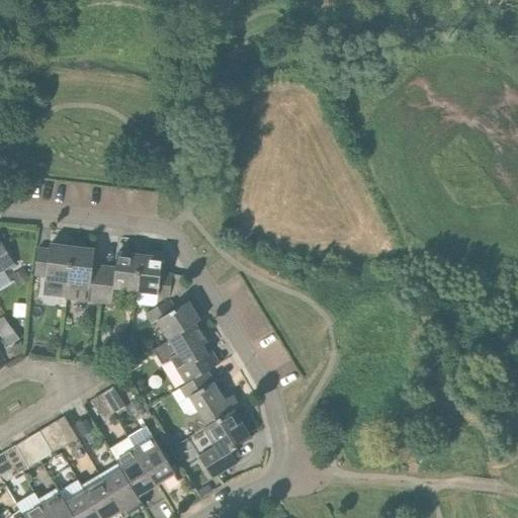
[(0,274),(15,265),(10,256),(0,240),(0,274)]
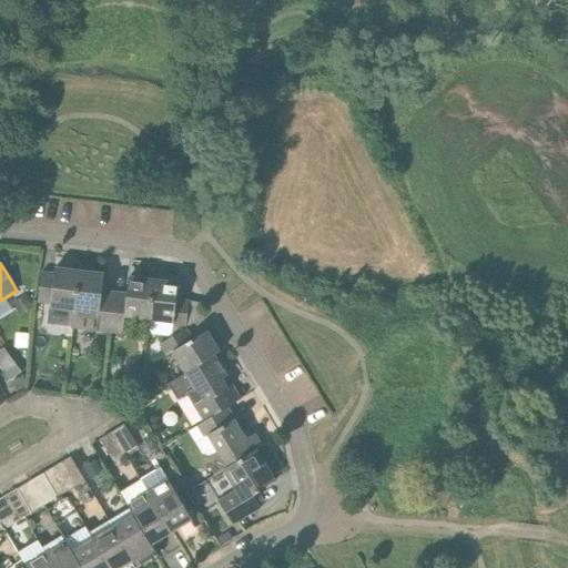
[(72,325),(80,271),(54,267),(54,273),(41,272),(39,294),(38,303),(50,304),(49,308),(51,308),(49,323),(72,325)]
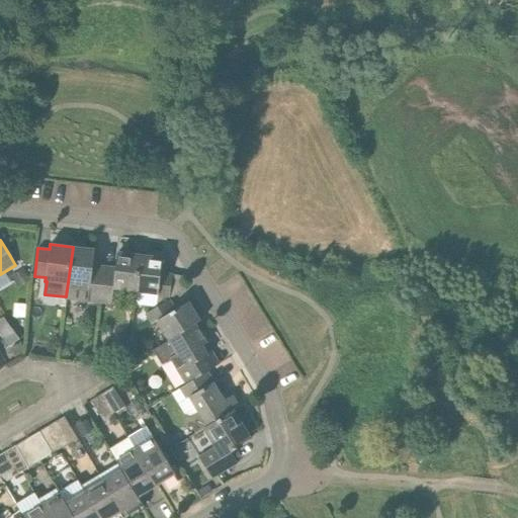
[(97,304),(103,266),(93,265),(95,249),(73,247),(66,296),(67,296),(66,300),(97,304)]
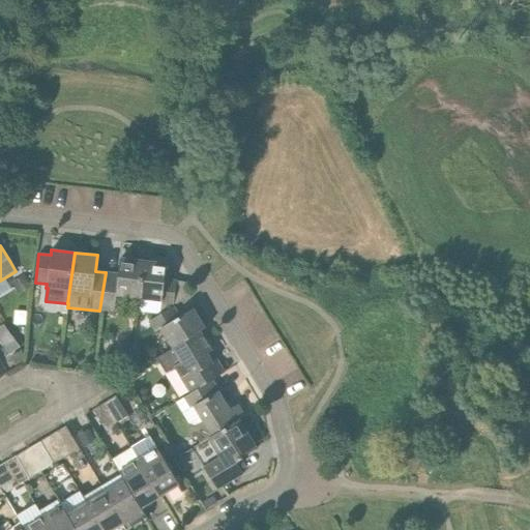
[(138,299),(144,261),(120,258),(119,274),(106,272),(99,311),(115,313),(117,297),(138,299)]
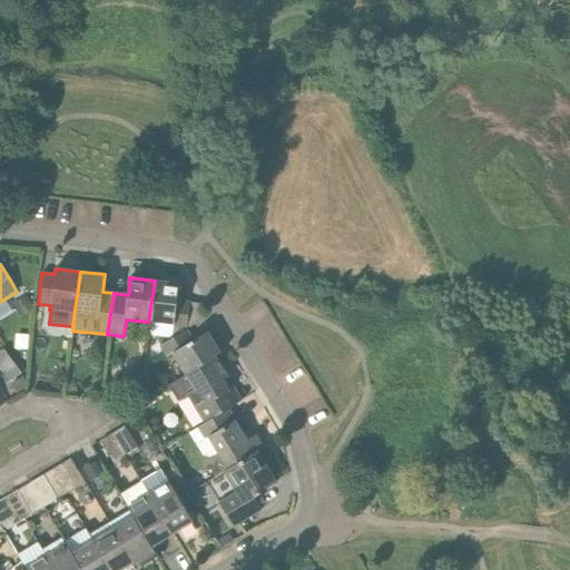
[(159,345),(187,328),(190,302),(177,301),(179,283),(155,281),(148,322),(175,326),(175,334),(159,345)]
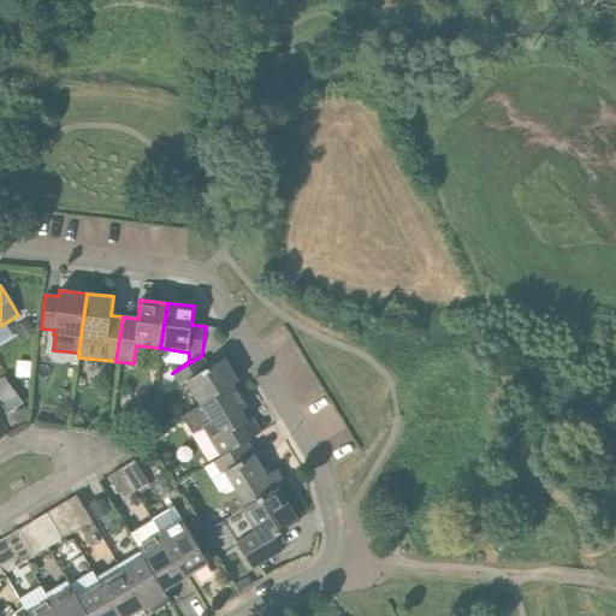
[(36,333),(28,319),(13,329),(22,343),(36,333)]
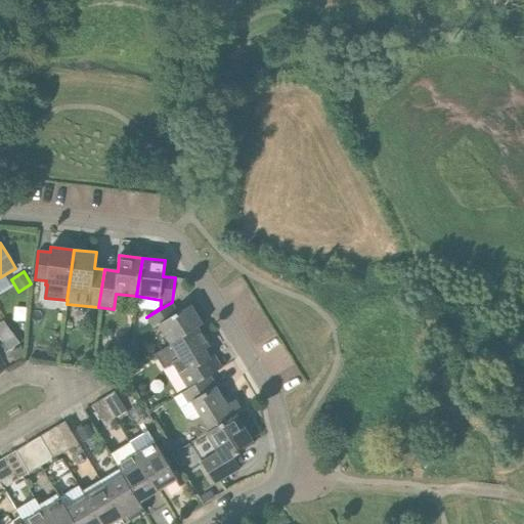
[(170,345),(198,329),(198,328),(203,324),(190,305),(178,313),(172,303),(172,302),(146,317),(153,328),(159,325),(170,345)]
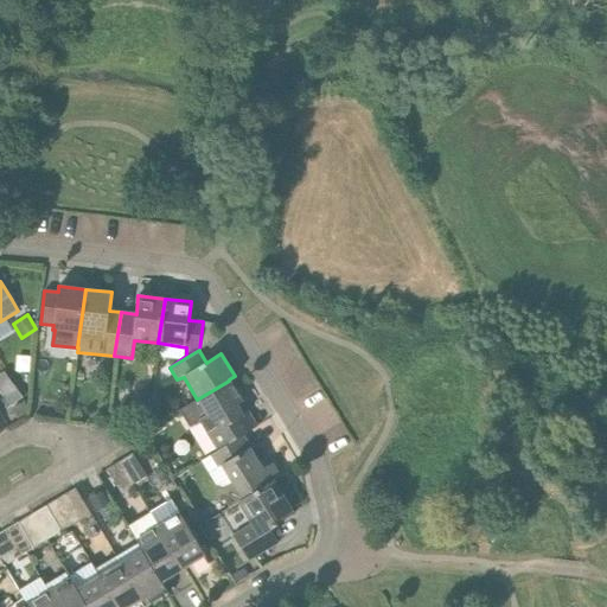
[(216,449),(249,430),(241,417),(244,416),(237,406),(242,402),(229,381),(197,400),(198,400),(180,410),(190,428),(200,422),(216,449)]
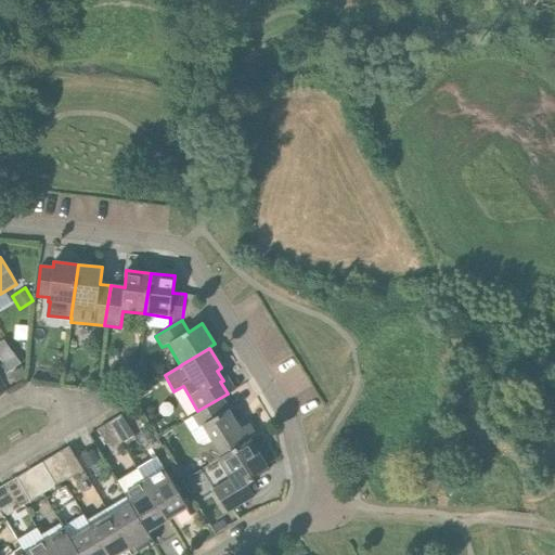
[(22,364),(13,352),(1,360),(10,372),(22,364)]
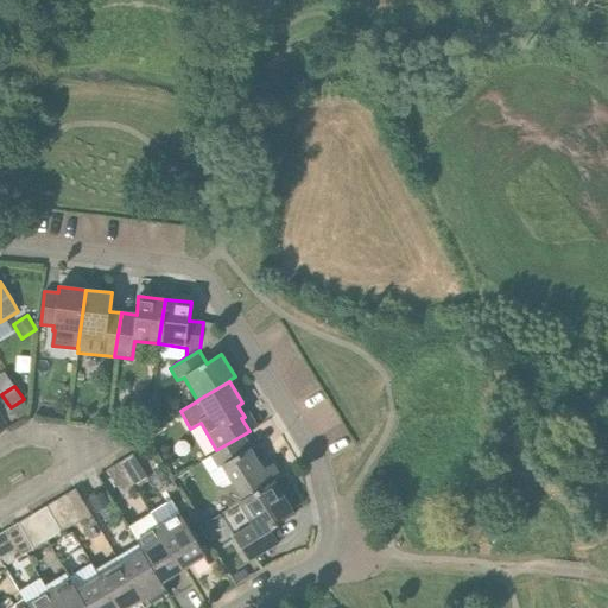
[(27,415),(21,403),(11,410),(18,420),(27,415)]
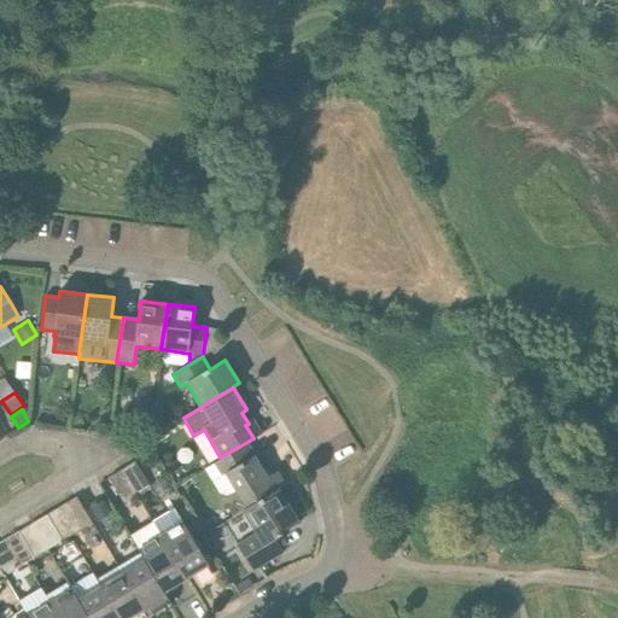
[(244,513),(279,490),(279,489),(285,485),(277,472),(268,477),(248,443),(254,439),(254,438),(220,458),(221,459),(214,462),(221,476),(227,473),(238,491),(227,496),(221,496),(217,511),(225,512),(228,508),(233,519),(244,512),(244,513)]
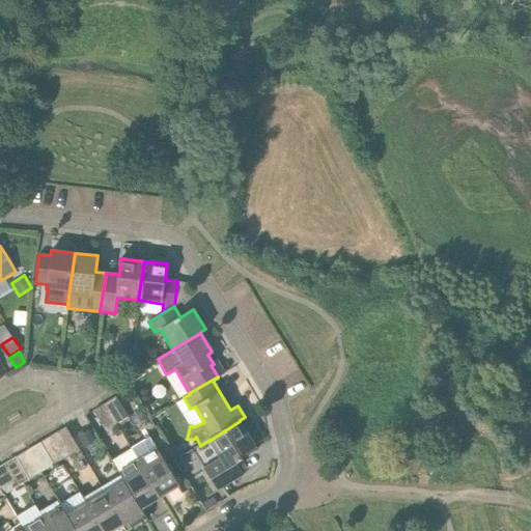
[(118,426),(130,419),(116,397),(105,403),(118,426)]
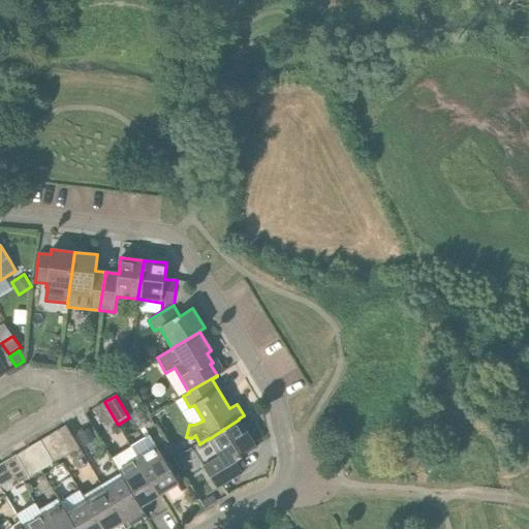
[(106,431),(118,425),(104,402),(93,408),(106,431)]
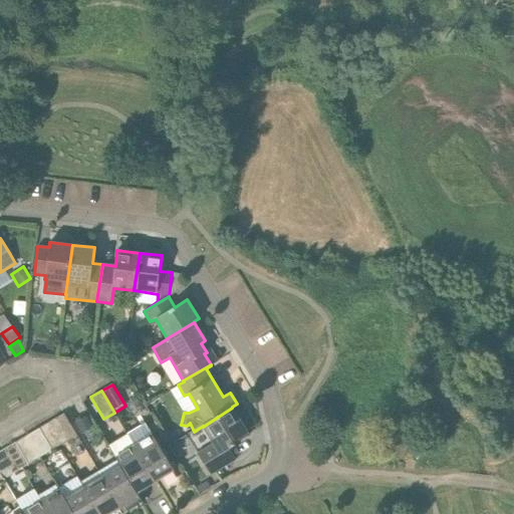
[(199,454),(200,458),(211,475),(236,459),(229,449),(235,445),(234,443),(248,435),(232,408),(203,427),(213,445),(199,454)]
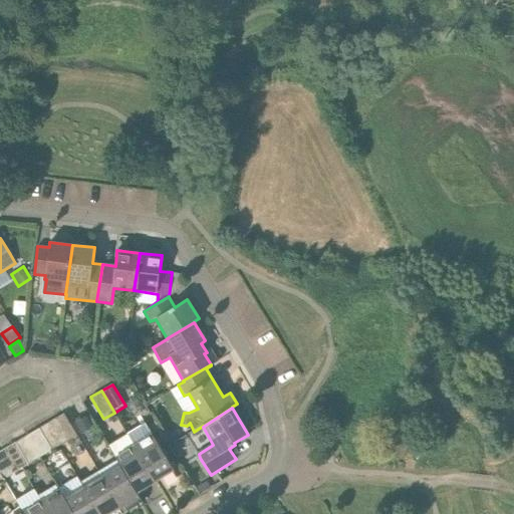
[(64,443),(76,436),(63,414),(51,421),(64,443)]
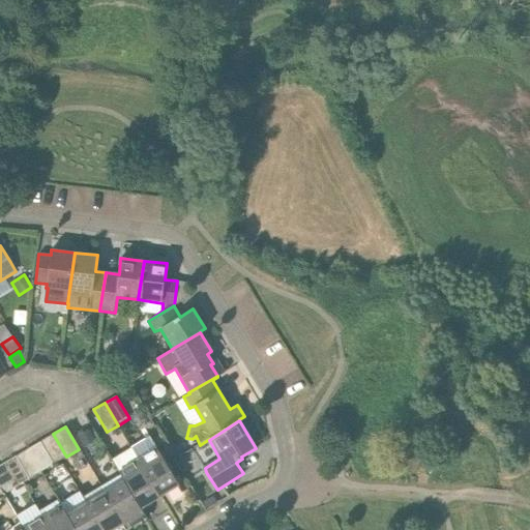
[(95,441),(89,430),(79,436),(85,447),(95,441)]
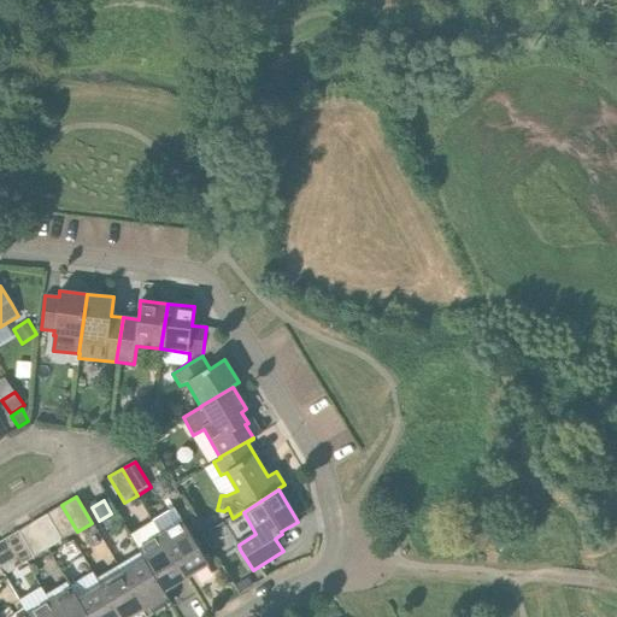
[(63,540),(77,532),(62,505),(47,513),(63,540)]
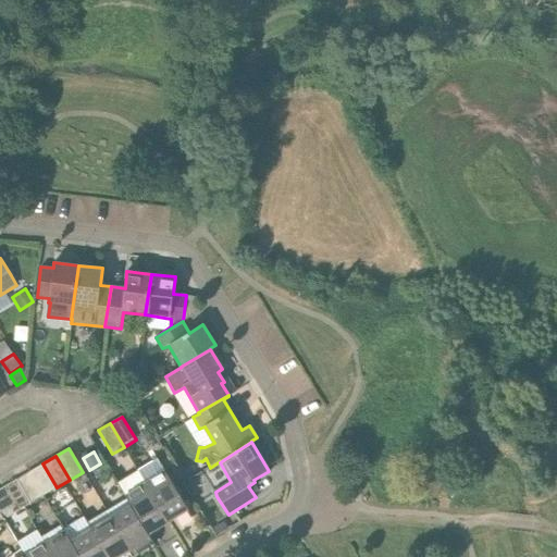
[(42,496),(57,487),(42,463),(28,472),(42,496)]
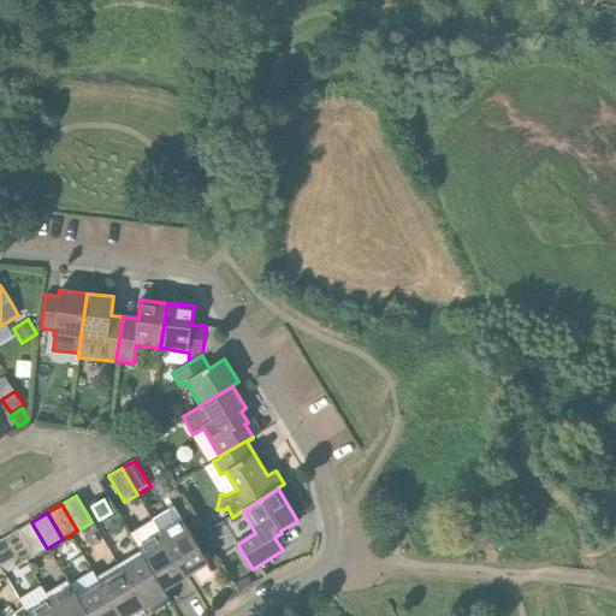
[(36,556),(47,549),(31,522),(21,529),(36,556)]
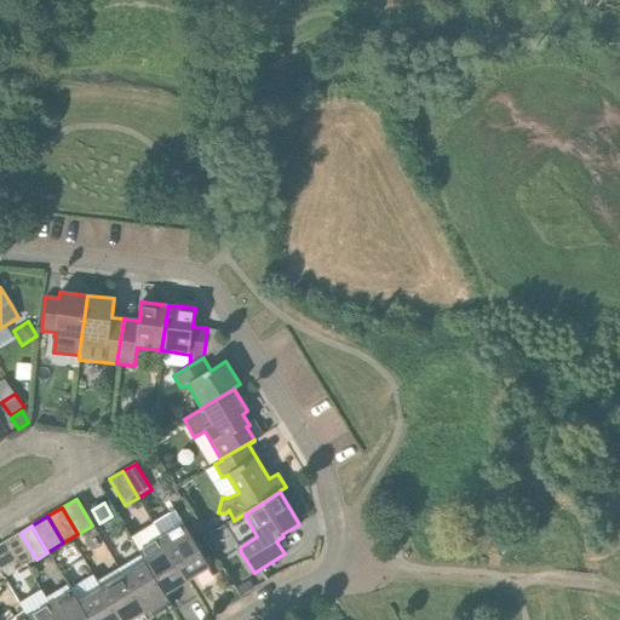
[(164,538),(189,580),(210,567),(184,526),(164,538)]
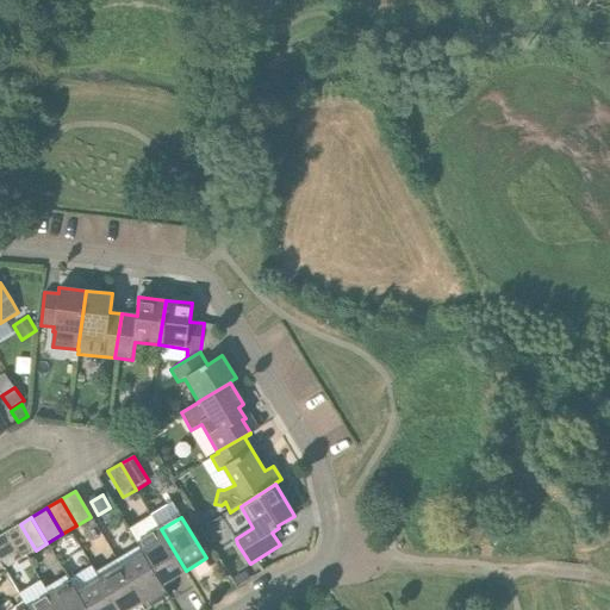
[(20,559),(36,551),(20,524),(5,534),(20,559)]
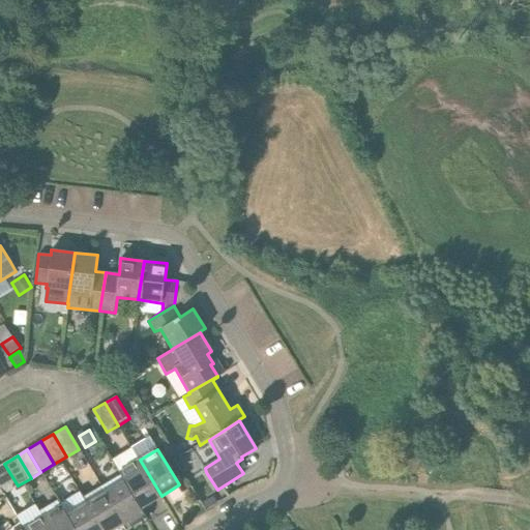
[(143,507),(162,496),(140,460),(121,471),(122,473),(126,480),(143,507)]
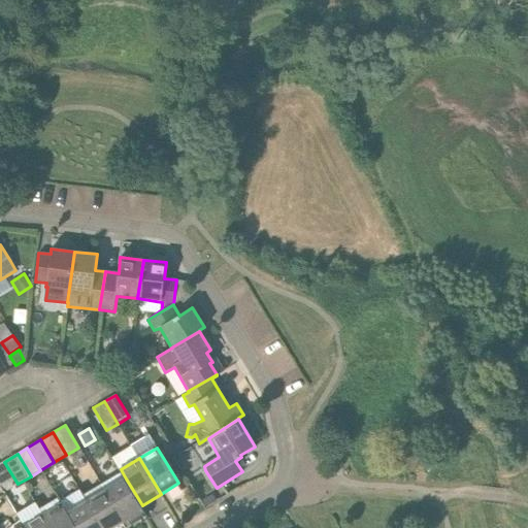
[(0,485),(4,492),(18,484),(4,462),(0,463),(0,485)]
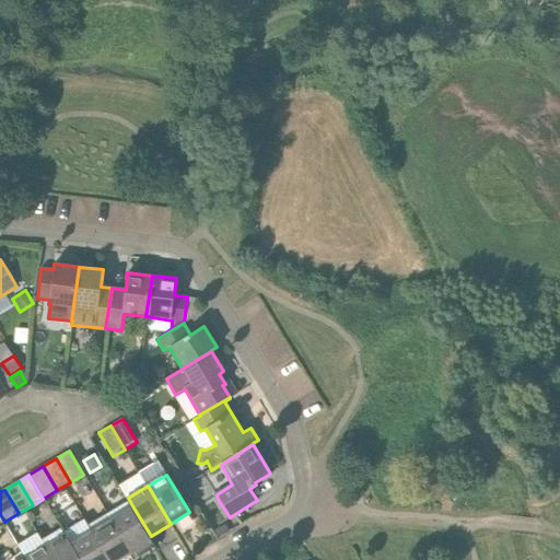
[(149,537),(151,536),(133,508),(129,500),(107,514),(135,559),(155,547),(149,537)]
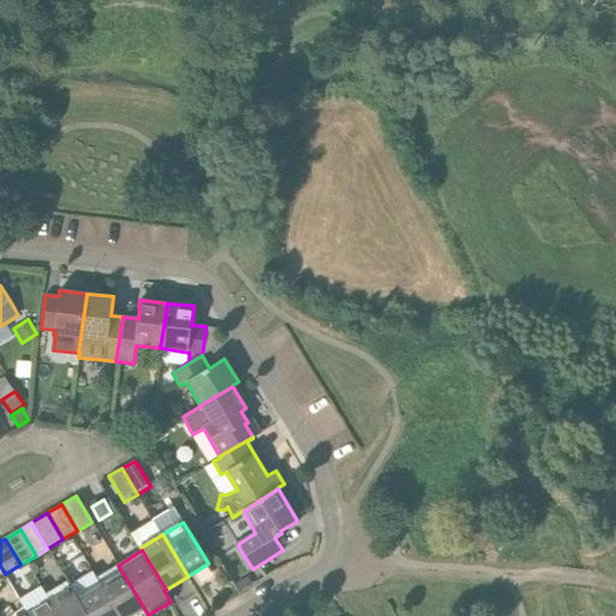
[(118,615),(146,615),(148,615),(123,573),(101,586),(118,615)]
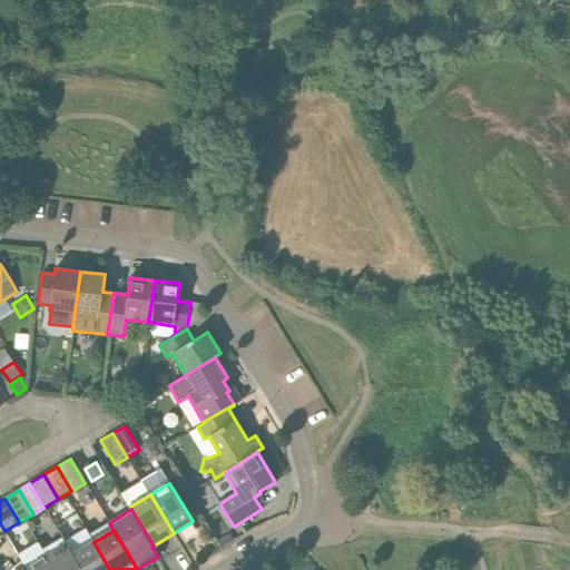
[(228,533),(216,540),(220,548),(233,540),(228,533)]
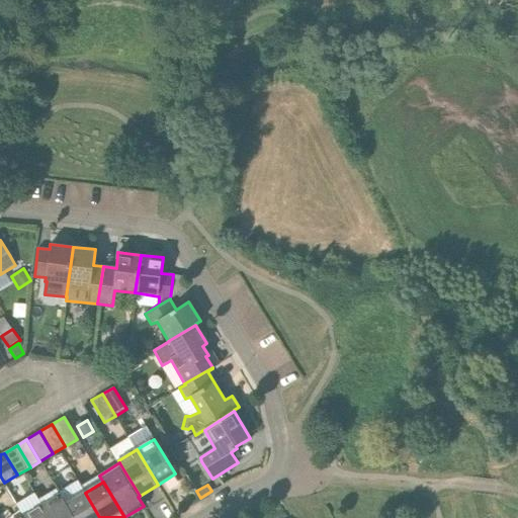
[(60,497),(56,490),(39,500),(50,517),(73,517),(66,504),(61,496),(60,497)]
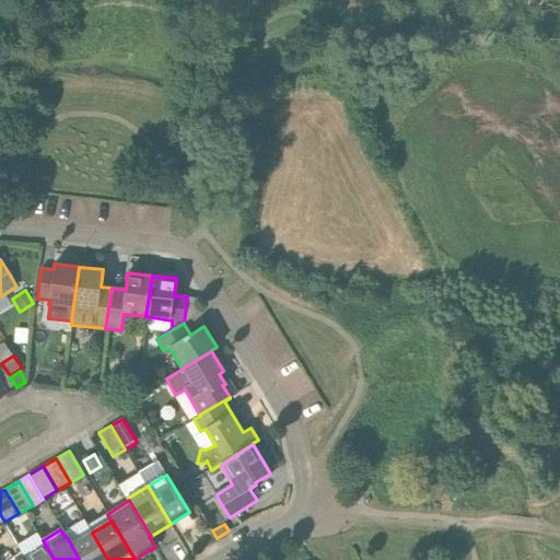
[(107,559),(92,533),(71,545),(79,559),(107,559)]
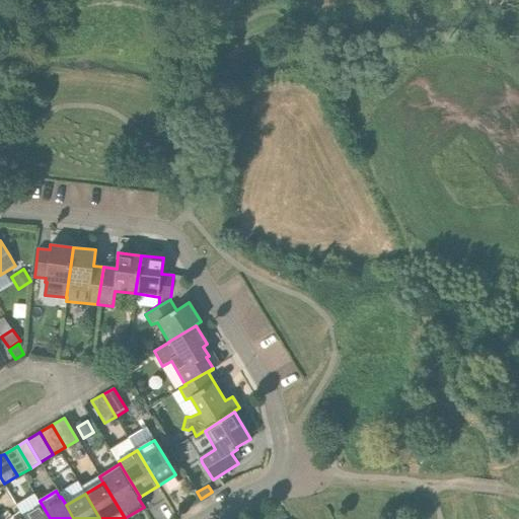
[(25,518),(50,518),(40,501),(39,502),(34,496),(17,506),(25,518)]
